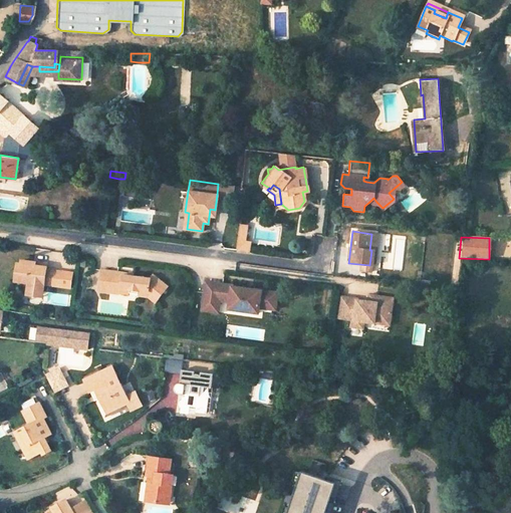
[(40,291),(41,283),(66,287),(68,272),(44,268),(44,266),(33,264),(33,261),(19,259),(18,266),(14,269),(13,273),(16,277),(16,280),(25,281),(24,288),(28,289),(29,287),(36,289),(36,290),(40,291)]
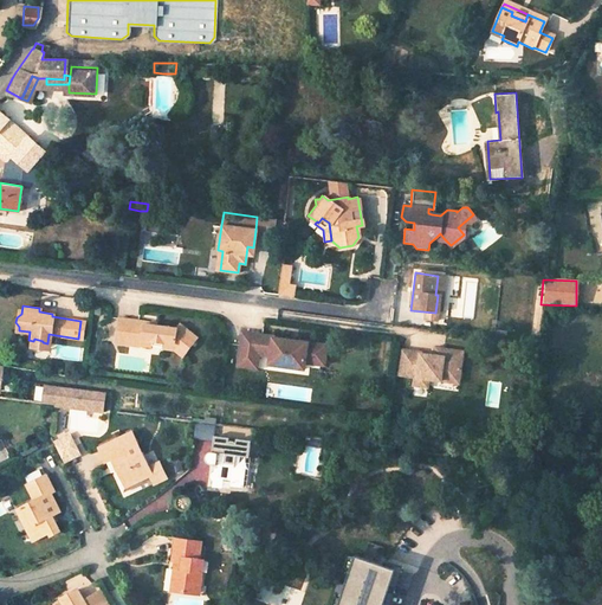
[(173,347),(181,354),(195,335),(177,322),(174,327),(154,323),(147,323),(148,320),(116,316),(112,341),(128,343),(128,338),(140,339),(138,342),(149,345),(149,342),(160,343),(160,346),(173,347)]
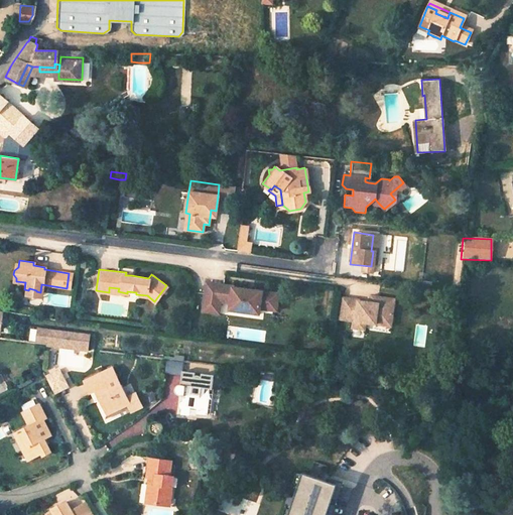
[(200,310),(224,313),(225,307),(277,313),(280,289),(204,280),(200,310)]
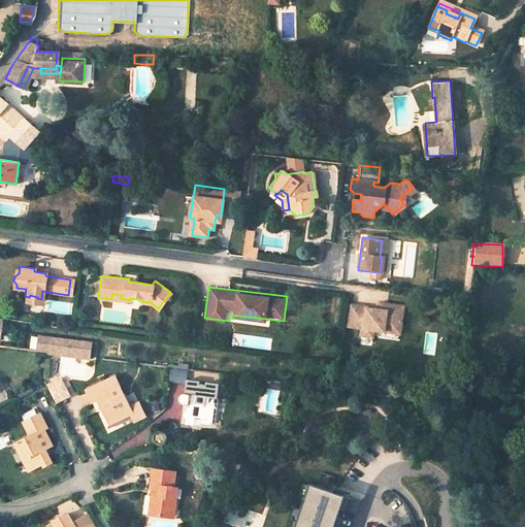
[(40,304),(41,299),(37,298),(37,297),(30,295),(29,297),(25,296),(25,301),(40,304)]
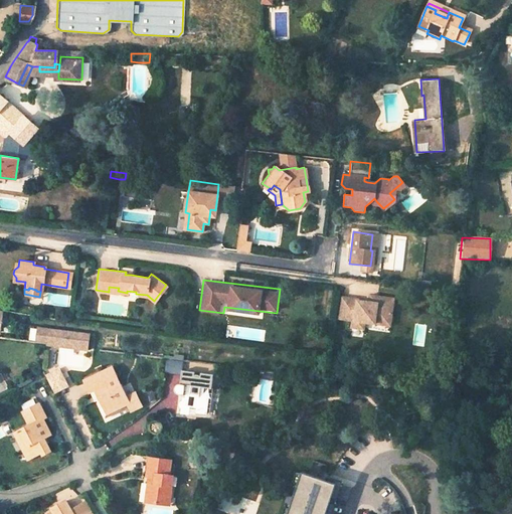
[(339,295),(336,318),(350,320),(349,327),(364,328),(365,322),(392,325),(395,295),(369,293),(368,298),(339,295)]
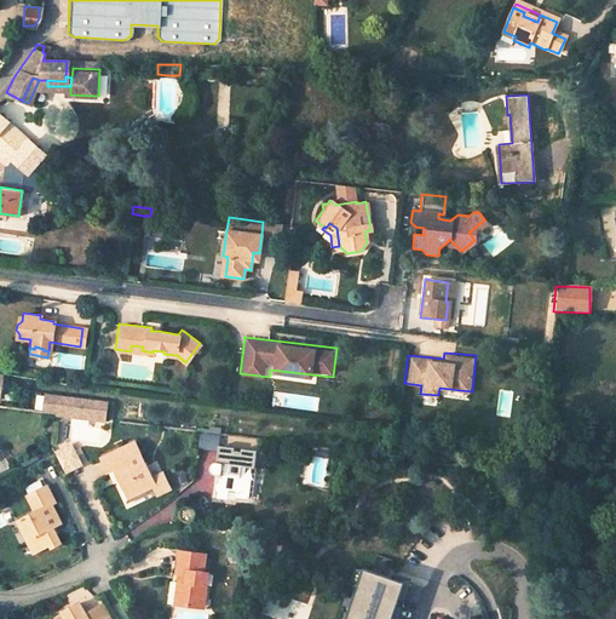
[(107,401),(46,394),(44,408),(104,416),(107,401)]
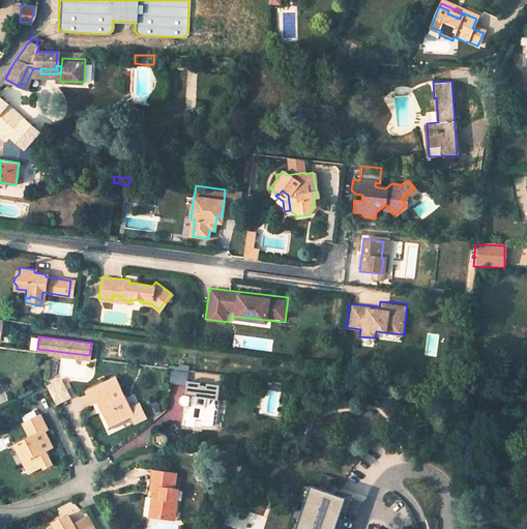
[(47,385),(56,405),(71,398),(61,378),(47,385)]
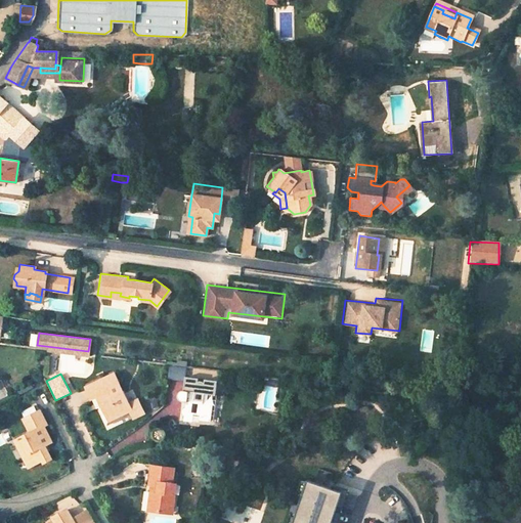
[(92,399),(97,397),(109,422),(128,412),(132,421),(145,413),(137,397),(129,402),(116,374),(87,387),(92,399)]
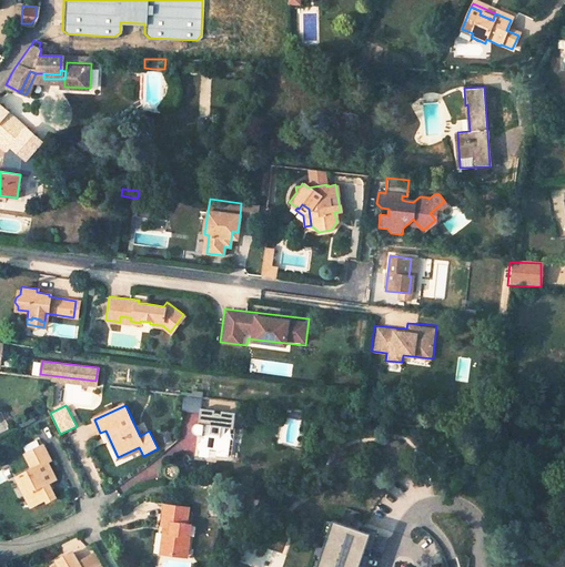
[(200,456),(207,457),(209,448),(218,449),(217,455),(228,456),(230,439),(224,438),(225,427),(234,429),(236,417),(204,413),(203,421),(200,419),(200,423),(198,423),(197,424),(195,424),(194,426),(194,428),(194,429),(194,432),(195,433),(197,434),(198,435),(203,436),(202,441),(201,441),(200,442),(199,442),(198,443),(198,445),(198,446),(198,447),(199,449),(201,451),(200,456)]
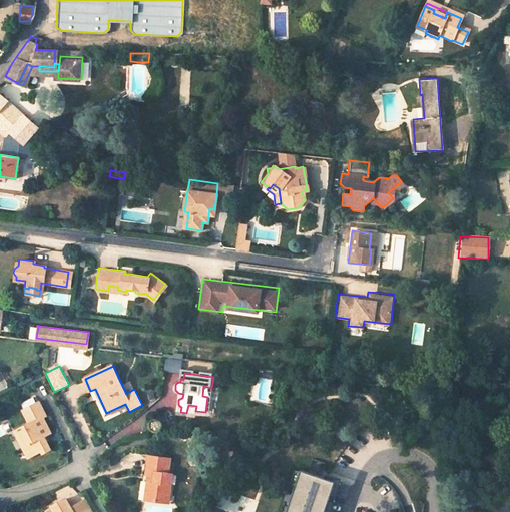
[(451,380),(443,380),(441,394),(449,395),(451,380)]
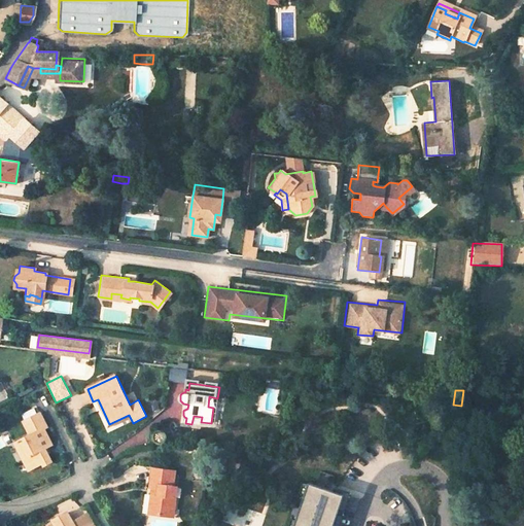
[(41,462),(43,465),(51,461),(45,448),(51,445),(43,428),(46,427),(39,413),(24,420),(31,434),(20,440),(27,455),(22,458),(28,469),(41,462)]
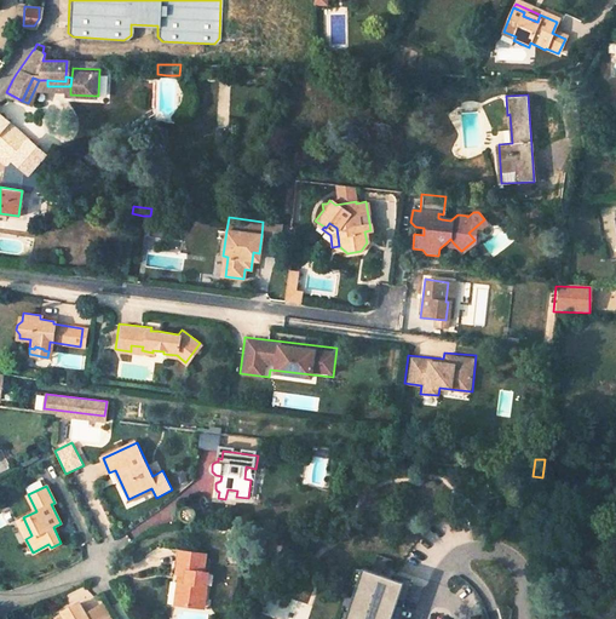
[(191,523),(195,523),(197,522),(200,520),(201,516),(201,513),(199,510),(196,508),(194,508),(190,508),(188,509),(186,511),(185,514),(185,517),(186,520),(189,522),(191,523)]
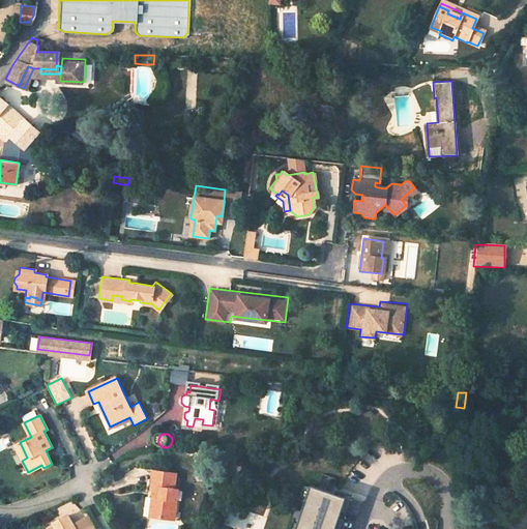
[(27,458),(20,442),(15,444),(22,461),(27,458)]
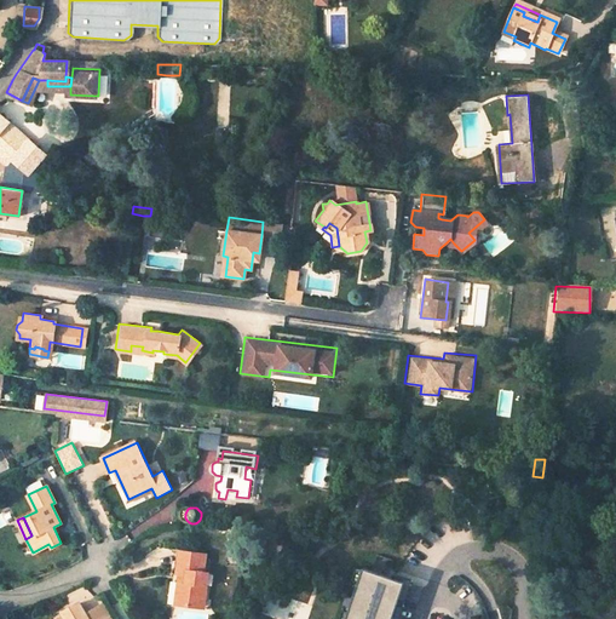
[(179,605),(199,608),(199,599),(203,600),(208,573),(203,572),(206,555),(179,551),(177,573),(179,573),(186,574),(185,583),(183,583),(179,605)]
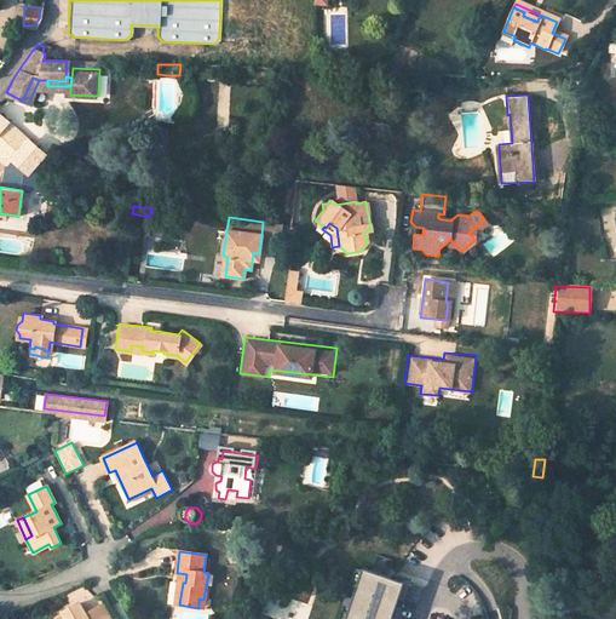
[(390,618),(402,583),(358,568),(357,572),(352,571),(337,618),(390,618)]
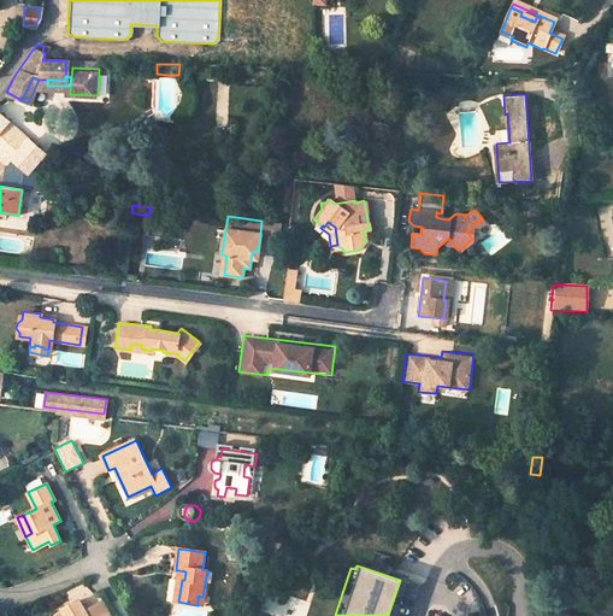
[(174,602),(178,602),(182,580),(184,580),(186,572),(178,570),(174,602)]
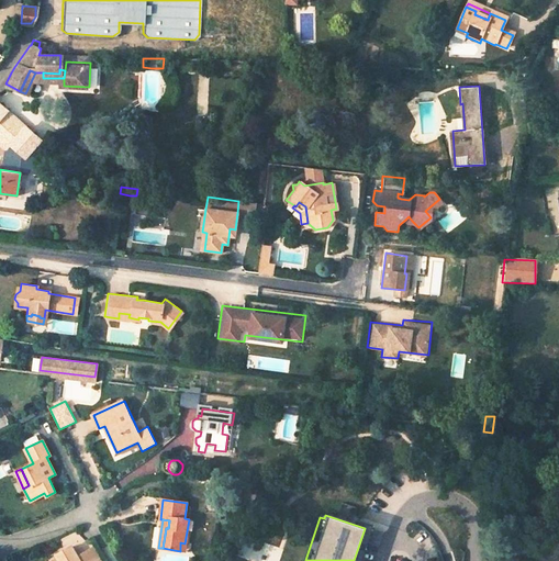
[(103,560),(96,547),(80,556),(74,545),(58,553),(60,557),(63,559),(59,560),(103,560)]
